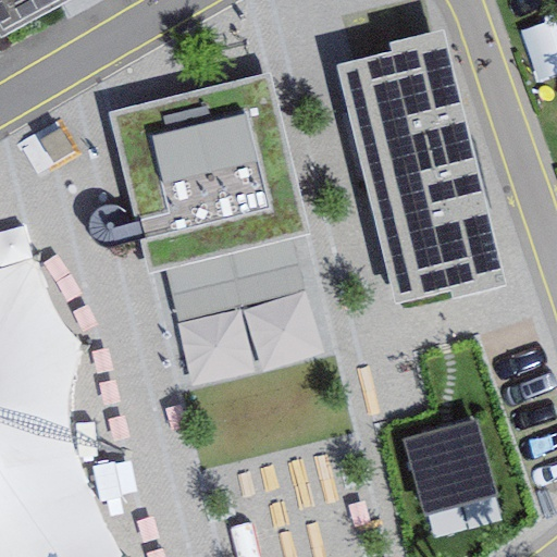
[(0,0),(0,38),(0,39),(73,0),(0,0)]
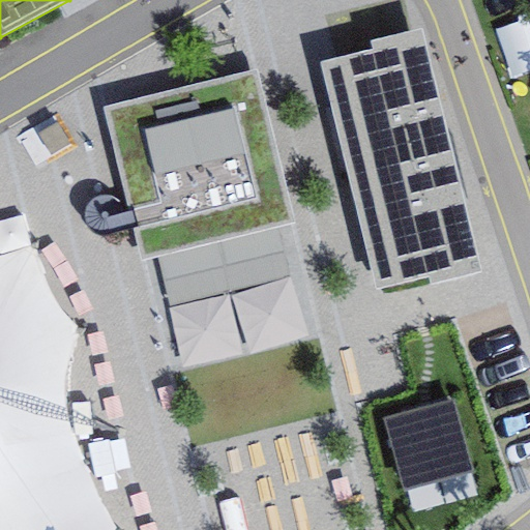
[(420,29),(370,41),(372,50),(318,63),(373,289),(452,269),(451,263),(475,257),(420,29)]
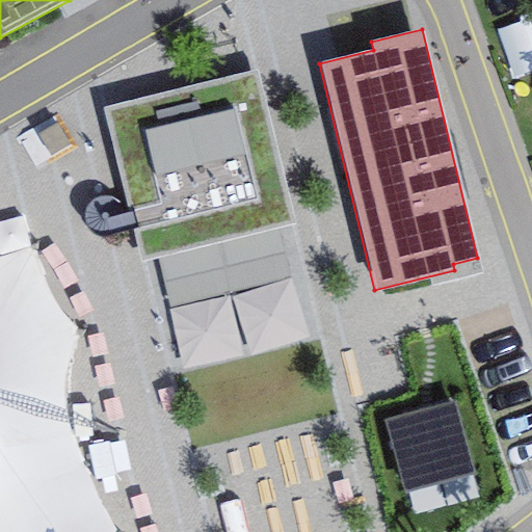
[(292,224),(254,71),(101,109),(140,263),(292,224)]
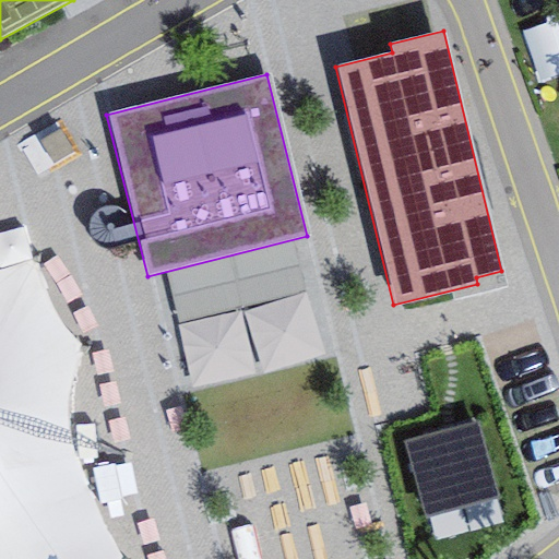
[(0,558),(118,558),(100,520),(76,463),(68,406),(84,354),(51,320),(43,270),(0,284),(0,558)]
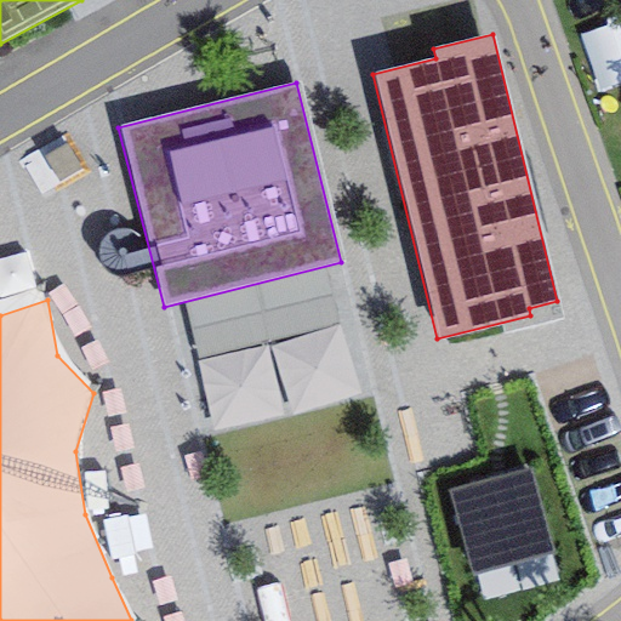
[(529,469),(448,491),(469,575),(552,553),(529,469)]
